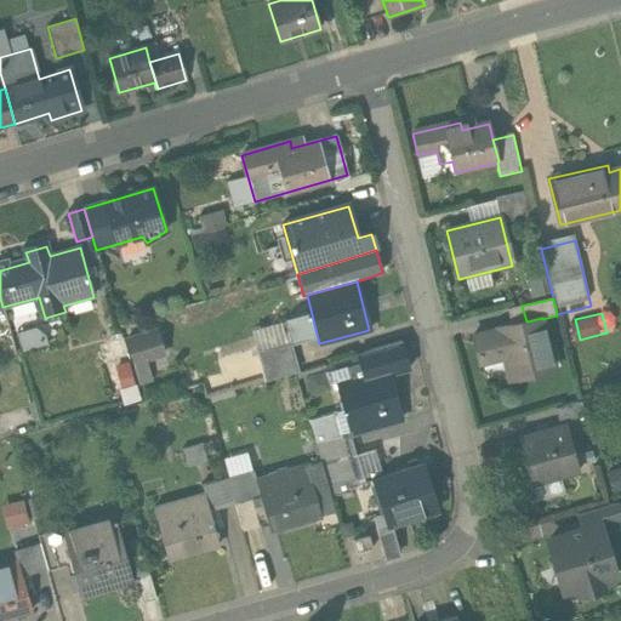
[(497,331),(473,336),(478,355),(502,352),(510,381),(554,370),(542,319),(542,318),(527,322),(497,329),(497,331)]
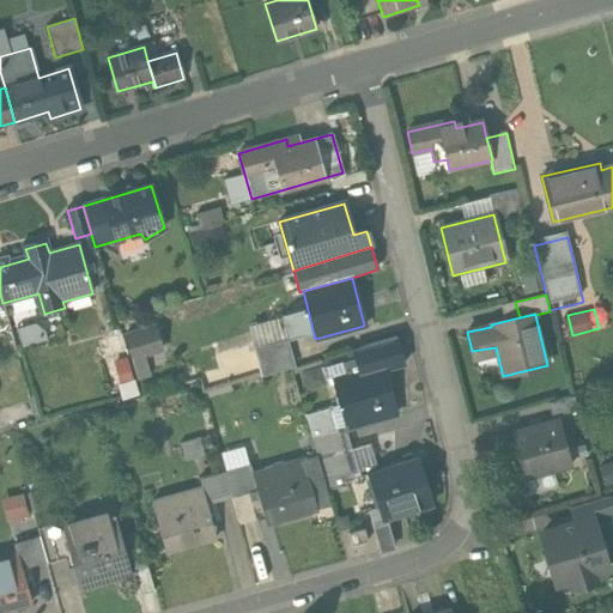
[(157,323),(121,333),(135,380),(152,375),(147,357),(165,352),(157,323)]
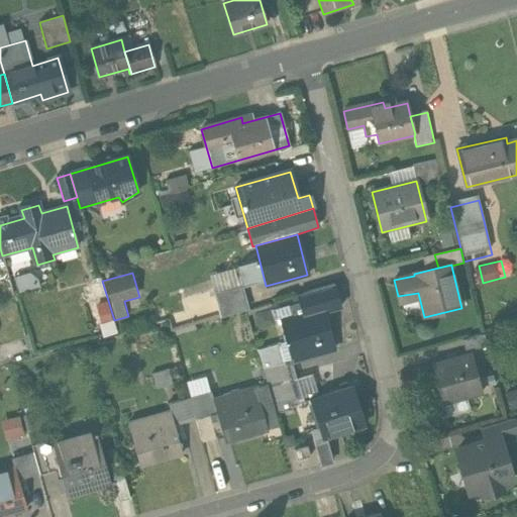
[(341,310),(335,286),(299,296),(301,304),(292,307),(294,316),(283,319),(288,341),(259,349),(264,368),(286,362),(286,364),(335,350),(331,334),(326,314),(341,310)]
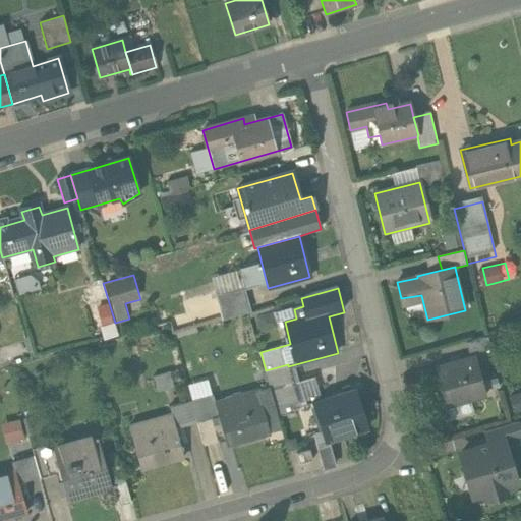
[(466,344),(469,354),(490,348),(487,338),(466,344)]
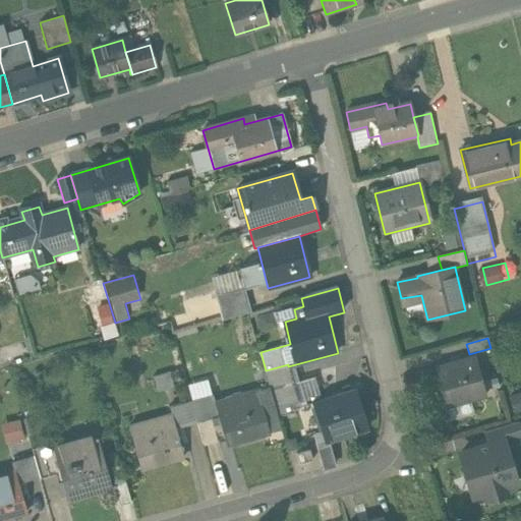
[(436,367),(446,407),(485,396),(474,356),(436,367)]
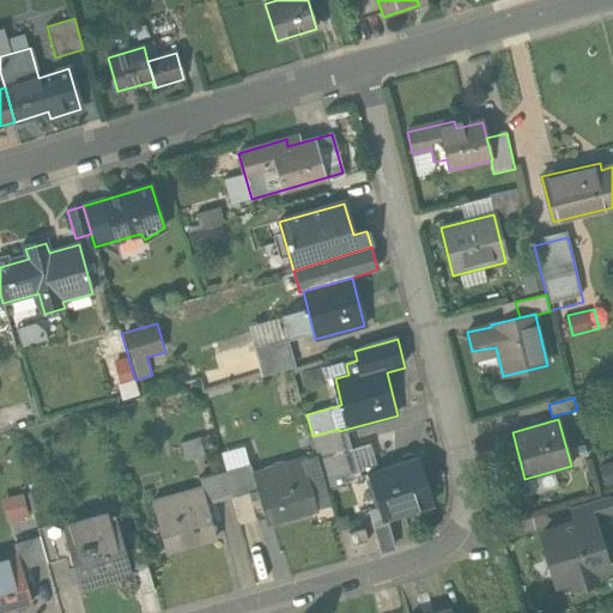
[(313,436),(326,480),(352,473),(347,456),(339,431),(339,429),(313,436)]
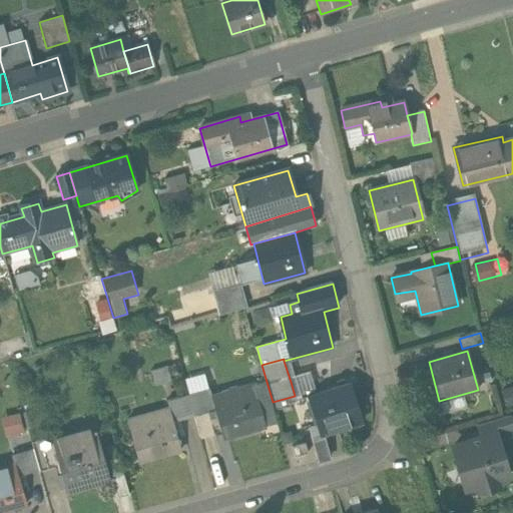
[(291,382),(295,396),(313,391),(309,377),(291,382)]
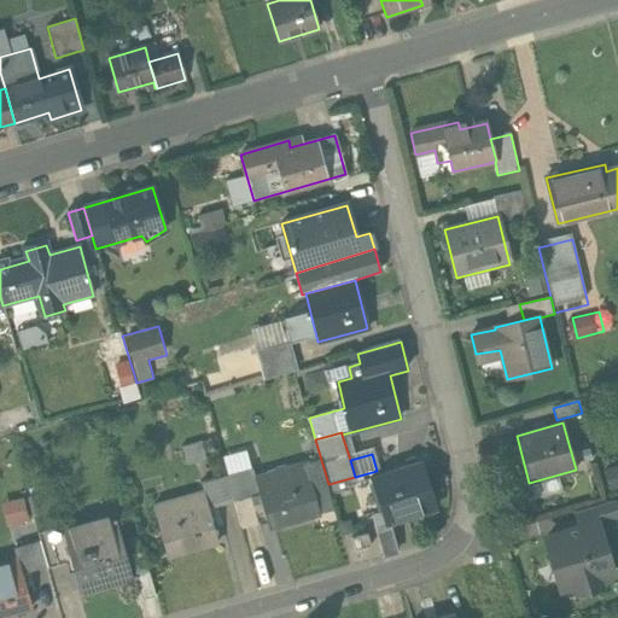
[(326,485),(319,461),(255,479),(260,495),(251,499),(258,525),(268,522),(269,528),(333,511),(328,495),(326,485)]
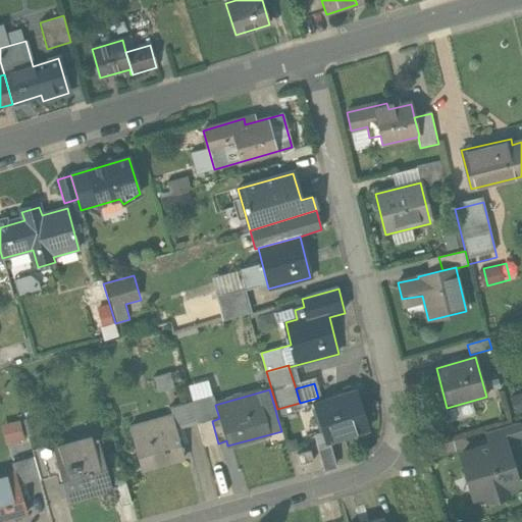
[(368,430),(355,390),(315,403),(327,442),(350,436),(356,441),(363,439),(365,432),(368,430)]
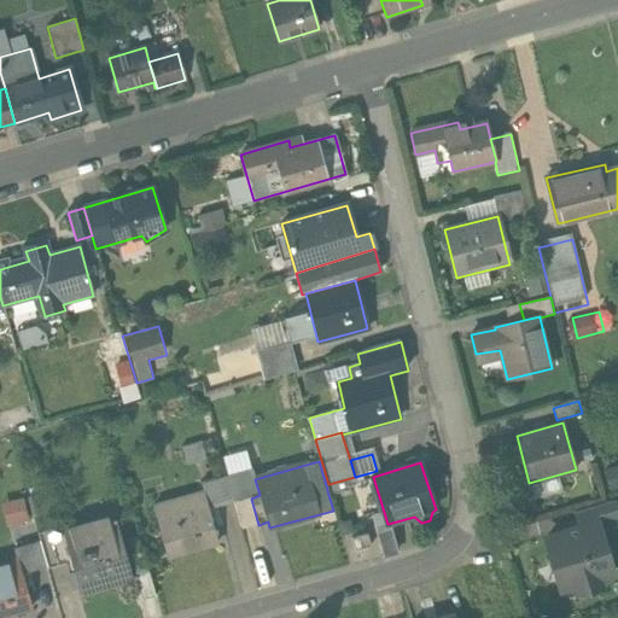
[(251,470),(226,477),(234,502),(242,530),(258,525),(251,499),(260,495),(255,479),(251,470)]
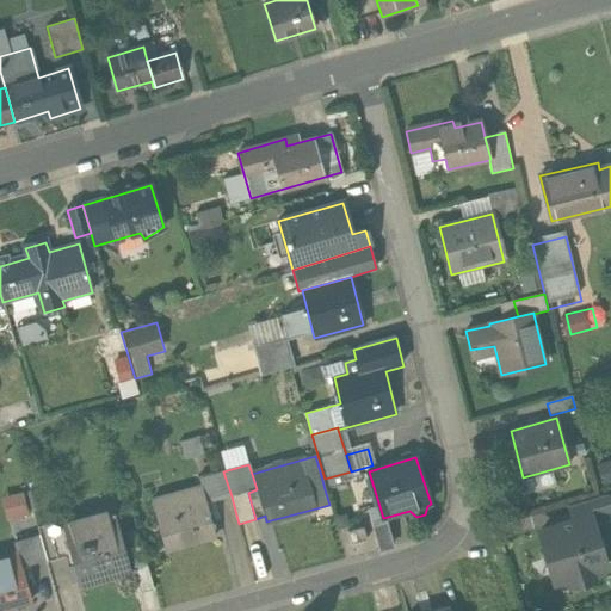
[(201,488),(205,504),(232,497),(223,471),(198,479),(201,488)]
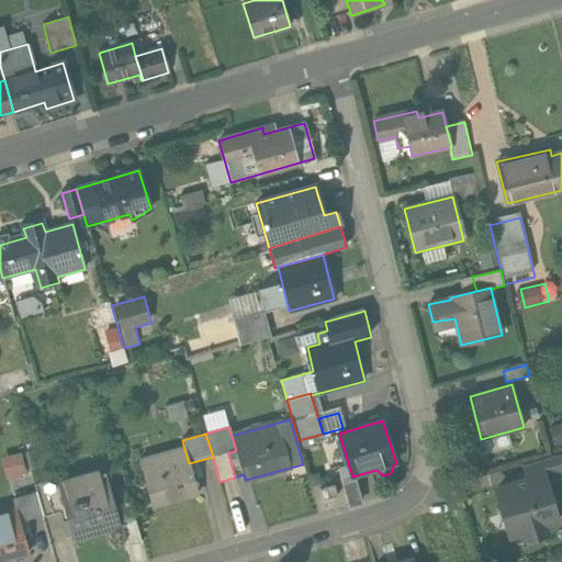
[(299,440),(296,441),(299,450),(319,445),(319,441),(325,440),(323,434),(299,440)]
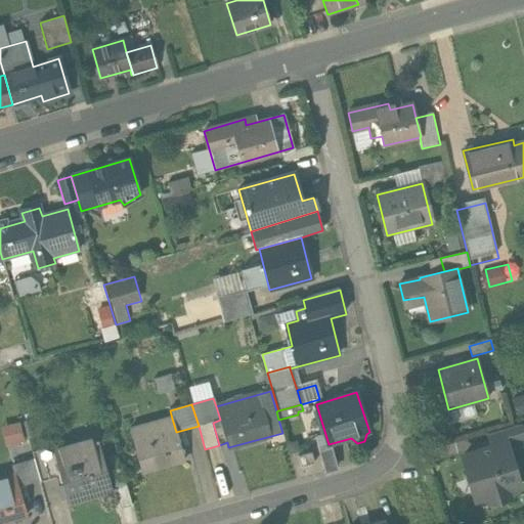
[(172,419),(129,430),(134,451),(138,449),(144,471),(182,461),(177,442),(178,442),(176,432),(172,419)]
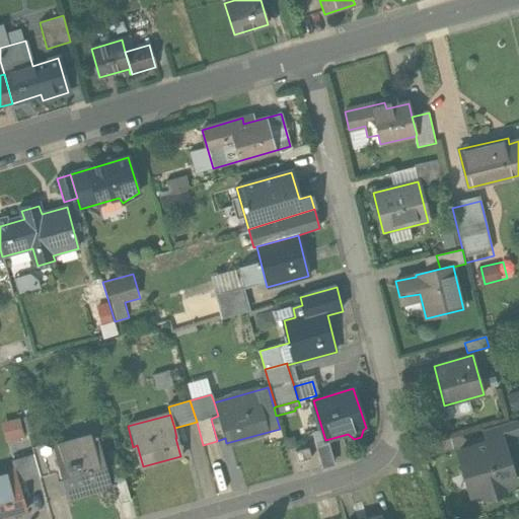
[(483,431),(487,444),(501,440),(502,441),(518,436),(518,432),(516,421),(483,431)]
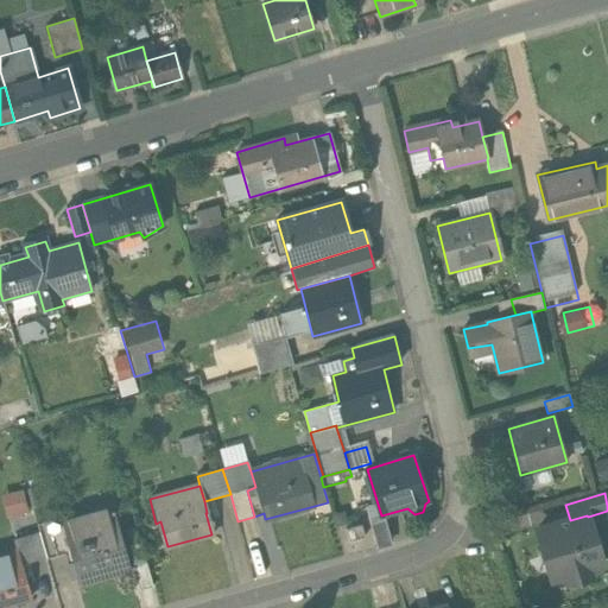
[(124,545),(112,505),(62,519),(64,526),(71,551),(75,562),(76,562),(82,583),(126,570),(119,546),(124,545)]
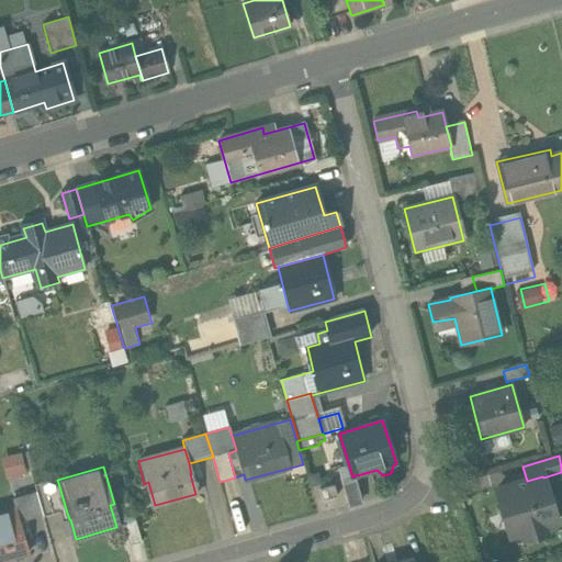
[(308,484),(317,516),(349,507),(340,475),(308,484)]
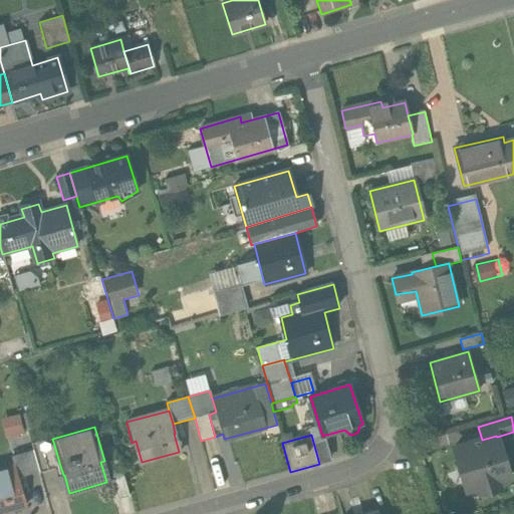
[(463,476),(467,490),(477,487),(479,493),(500,487),(498,481),(508,478),(497,437),(496,436),(482,440),(455,448),(459,462),(456,467),(458,473),(463,476)]
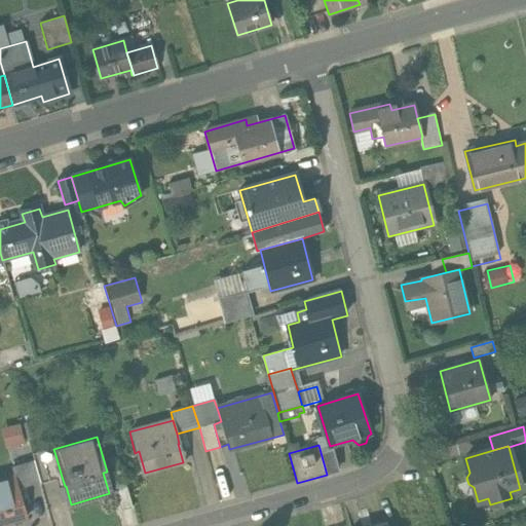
[(39,483),(62,477),(55,455),(33,461),(39,483)]
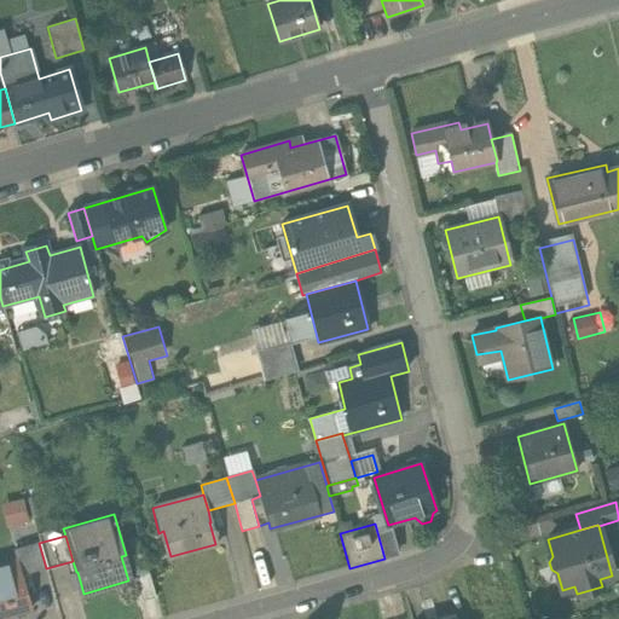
[(17,559),(21,576),(46,568),(39,543),(15,550),(17,559)]
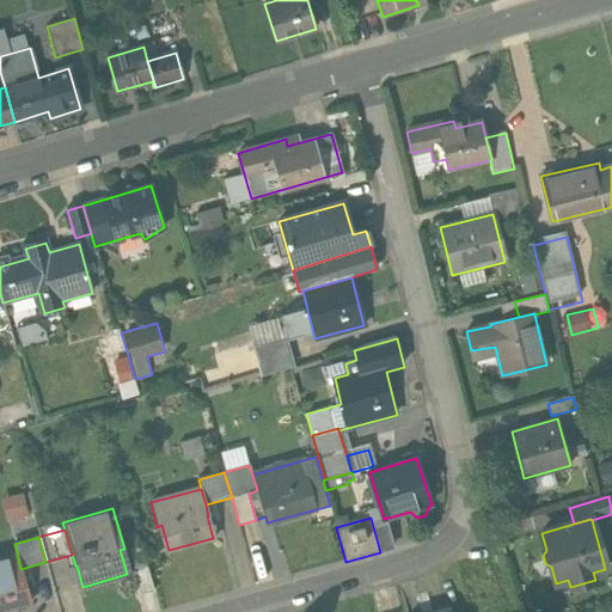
[(20,569),(17,552),(0,557),(0,610),(29,601),(23,580),(24,580),(20,569)]
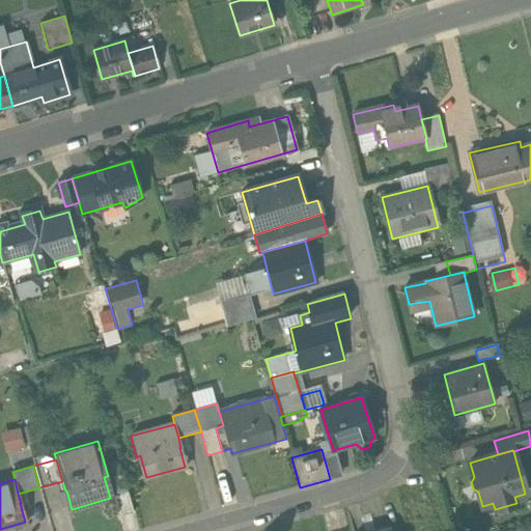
[(134,512),(128,491),(115,494),(121,515),(134,512)]
